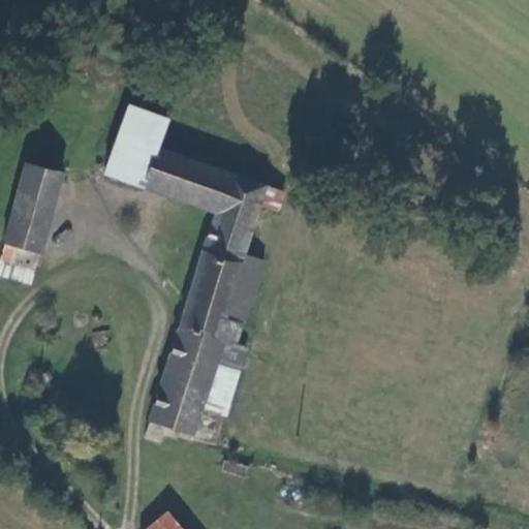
[(212,211),(188,292),(253,308),(265,263),(246,254),(260,206),(267,183),(149,143),(160,115),(124,101),(99,166),(212,211)]
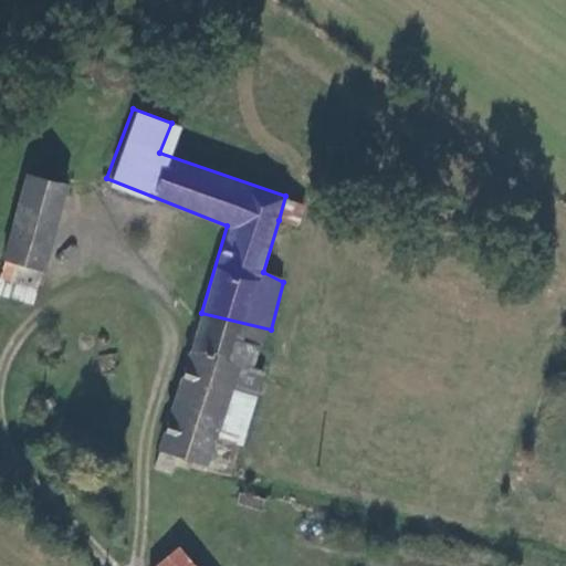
[(0,257),(1,258),(2,261),(38,270),(62,185),(23,176),(6,241),(0,241),(0,257)]
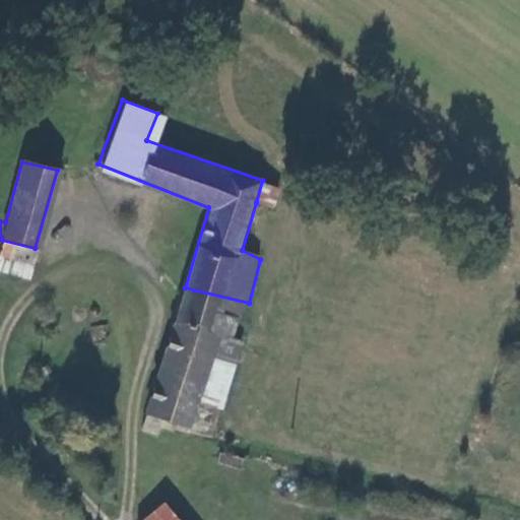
[(279,186),(262,180),(256,202),(272,207),(279,186)]
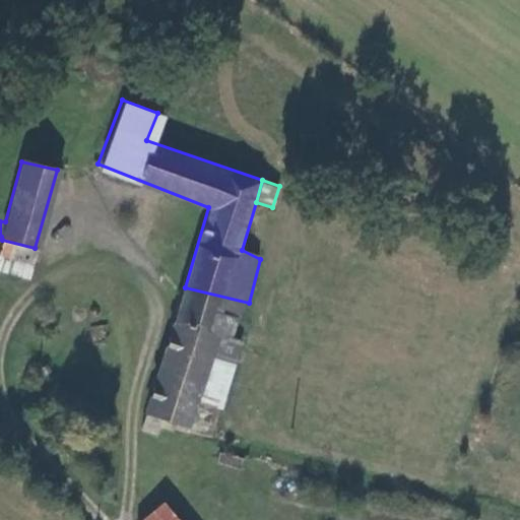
[(0,271),(25,279),(35,248),(2,240),(0,247),(0,271)]
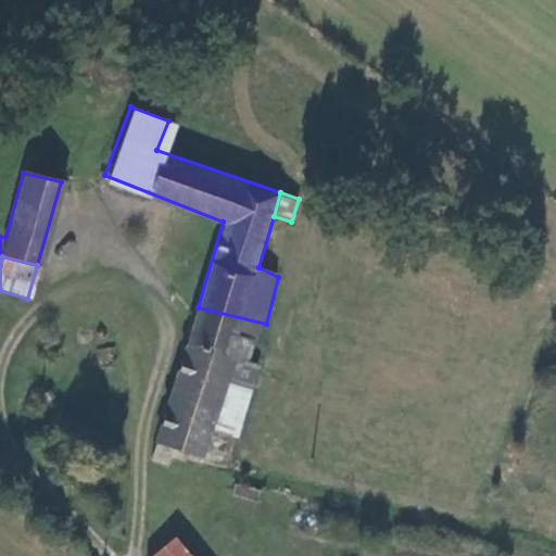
[(174,447),(206,456),(217,418),(229,383),(237,359),(250,364),(255,342),(260,343),(266,324),(198,307),(152,457),(169,464),(174,447)]
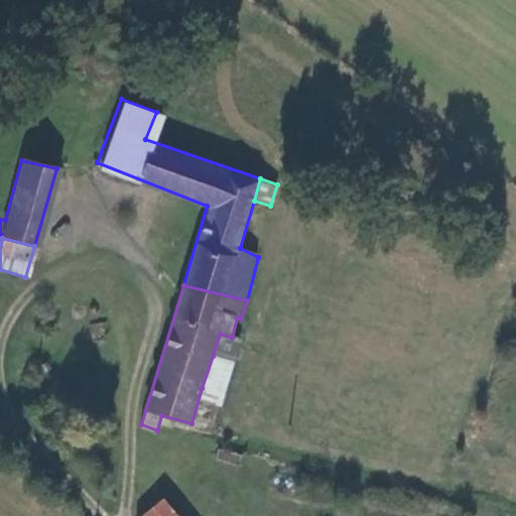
[(213,356),(232,362),(239,341),(232,338),(220,334),(213,356)]
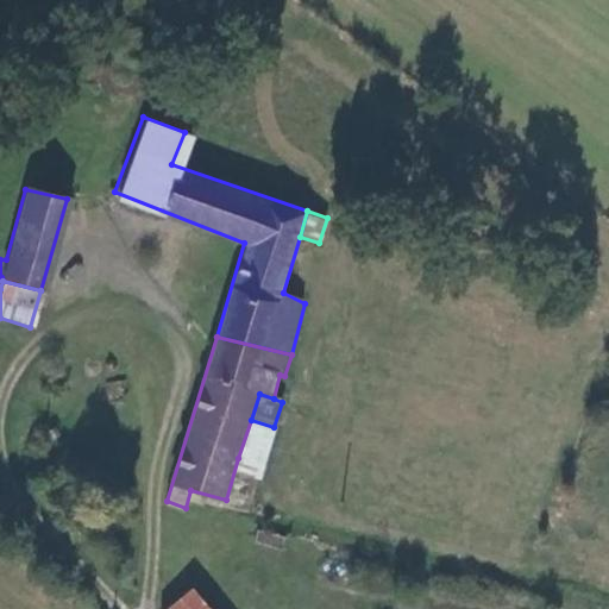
[(251,420),(238,458),(261,465),(274,427),(251,420)]
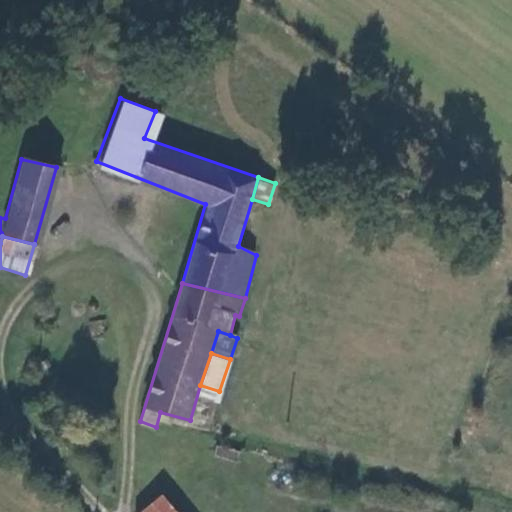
[(178,511),(162,493),(140,511),(178,511)]
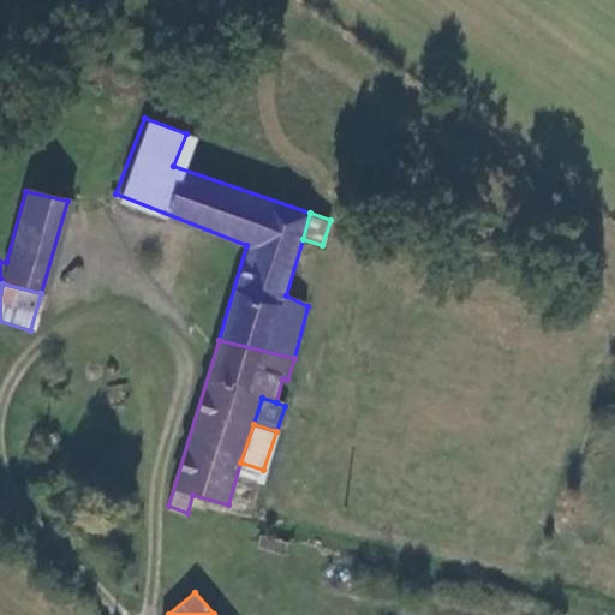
All buildings are outlined.
